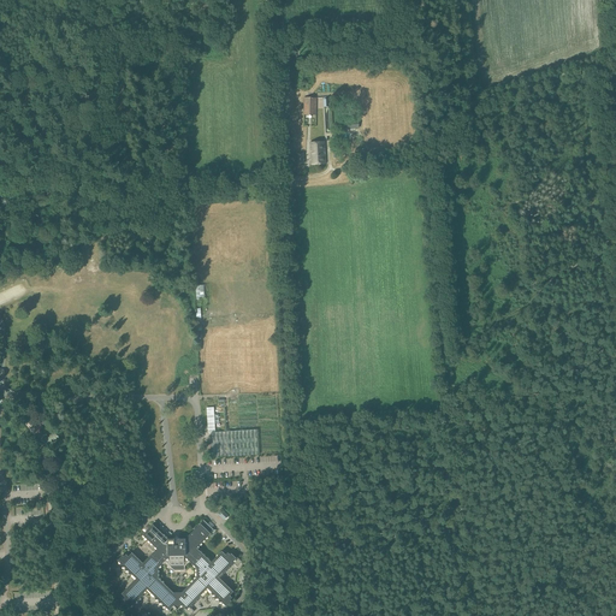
[(318,99),(304,98),(304,114),(317,116),(318,99)]
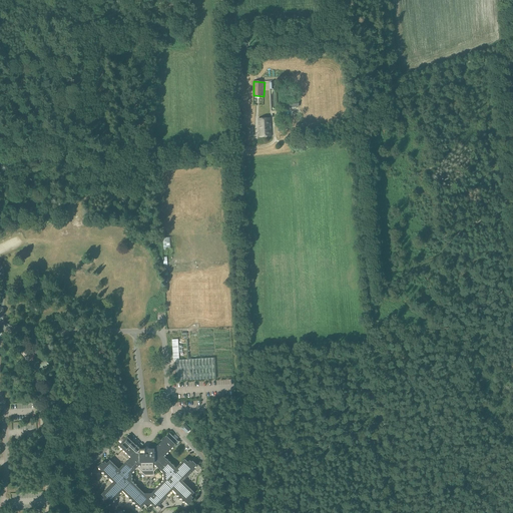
[(271,118),(259,119),(260,137),(272,136),(271,118)]
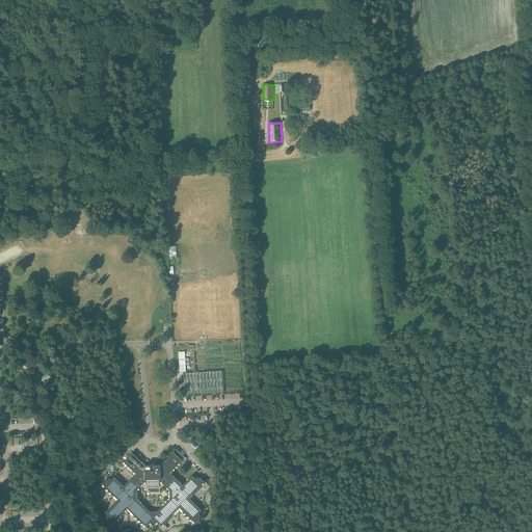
[(32,365),(32,364),(28,367),(34,374),(38,372),(36,369),(42,366),(37,361),(32,365)]
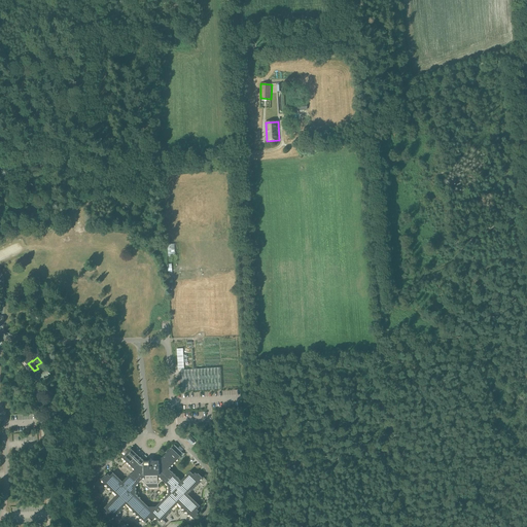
[(184,371),(181,371),(182,391),(221,389),(220,369),(184,371)]
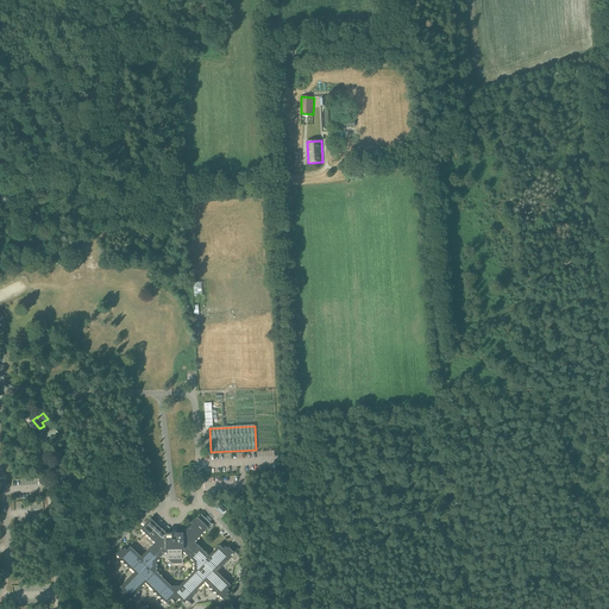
[(46,441),(60,434),(55,427),(42,434),(46,441)]
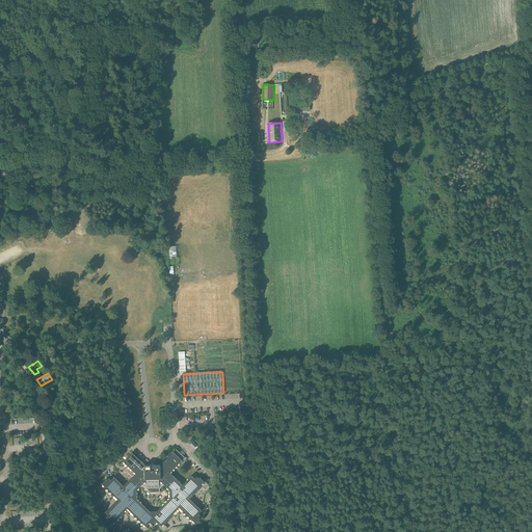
[(196,444),(192,441),(191,440),(188,444),(189,446),(193,450),(197,446),(196,444)]
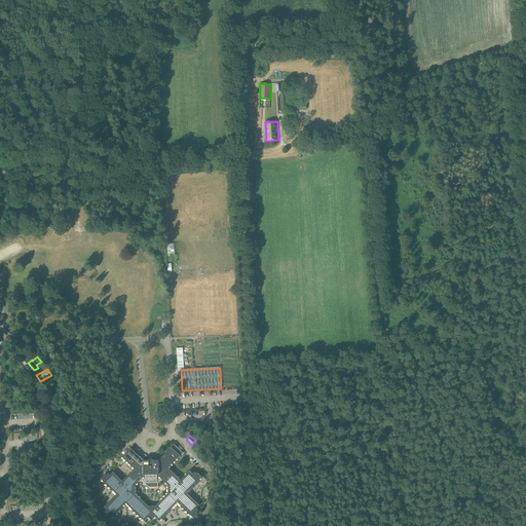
[(139,518),(142,518),(145,521),(149,517),(149,518),(152,520),(155,517),(159,521),(162,518),(165,518),(164,516),(165,515),(167,515),(167,513),(168,512),(171,512),(171,510),(178,502),(181,506),(181,509),(184,509),(184,510),(184,512),(187,512),(187,513),(187,515),(190,515),(193,518),(198,514),(196,513),(198,511),(196,509),(199,505),(187,493),(190,489),(193,489),(192,487),(193,486),(195,486),(195,484),(196,483),(198,483),(198,481),(202,477),(197,473),(196,474),(195,472),(193,474),(190,471),(181,480),(168,468),(183,453),(174,444),(158,460),(144,460),(130,448),(122,457),(134,468),(122,481),(113,472),(110,475),(108,474),(106,475),(105,474),(101,479),(104,483),(104,485),(107,485),(107,488),(110,488),(110,491),(113,491),(116,494),(104,506),(107,510),(105,512),(107,514),(106,515),(111,519),(114,516),(116,516),(116,514),(117,513),(119,513),(119,511),(120,510),(122,510),(122,508),(126,503),(133,510),(133,513),(135,513),(136,513),(136,516),(138,516),(139,516),(139,518)]
